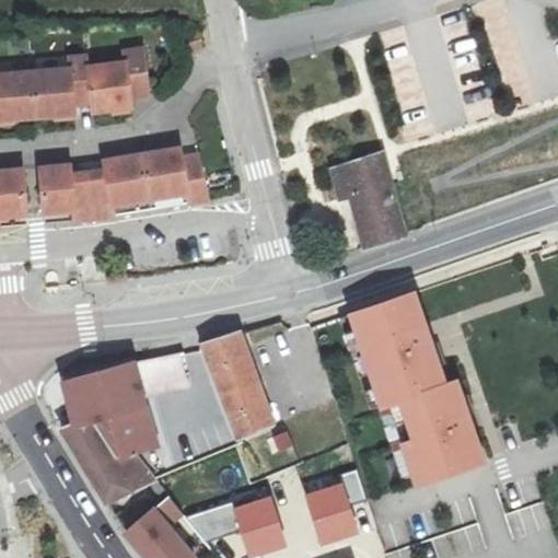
[(182,37),(184,49),(202,45),(199,33),(182,37)]
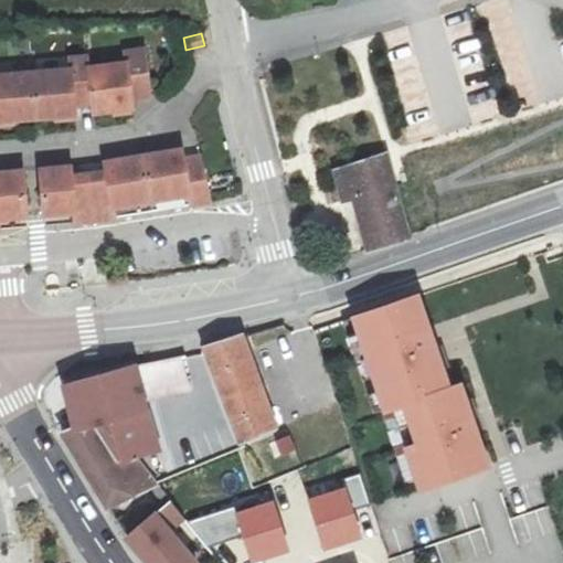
[(28,72),(36,117),(45,116),(84,113),(84,105),(103,103),(104,110),(144,106),(142,95),(162,94),(155,44),(135,46),(137,61),(97,64),(96,55),(78,55),(78,66),(28,72)]
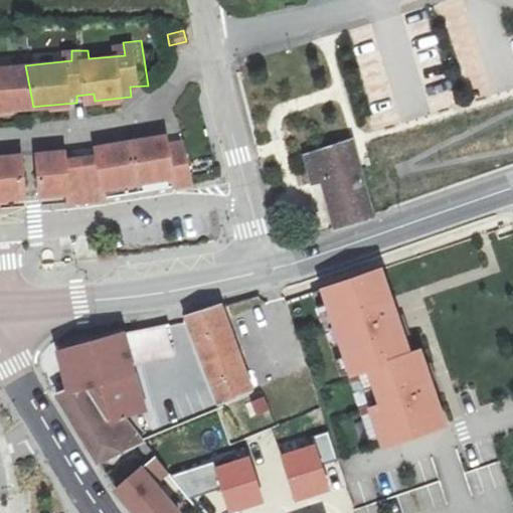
[(5,110),(33,107),(25,65),(2,68),(1,56),(0,56),(0,100),(4,101),(5,110)]
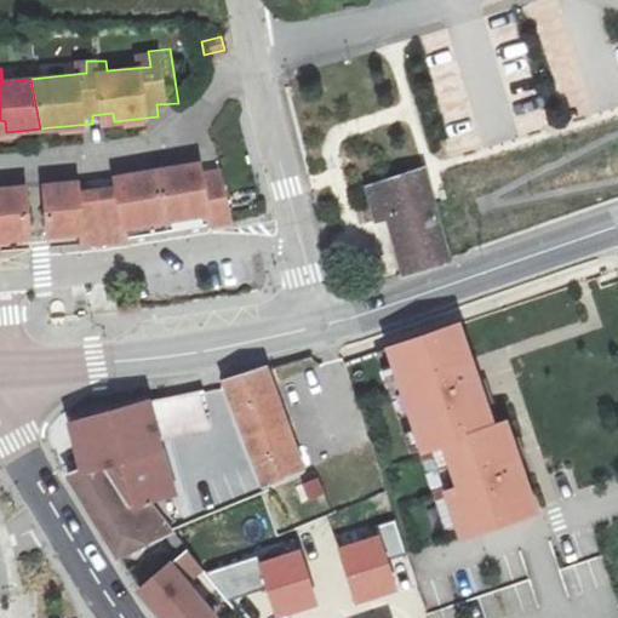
[(406,267),(453,251),(423,158),(314,186),(331,246),(345,241),(342,228),(390,216),(406,267)]
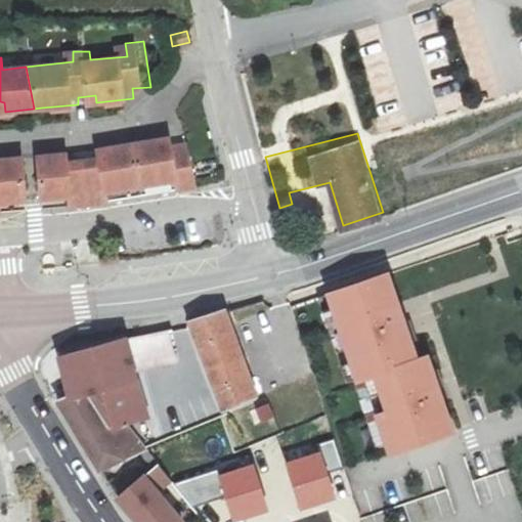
[(111,200),(116,199),(115,190),(186,177),(187,185),(206,182),(199,143),(181,146),(179,138),(143,143),(106,148),(107,157),(76,162),(75,153),(47,155),(51,198),(77,196),(78,204),(111,200)]
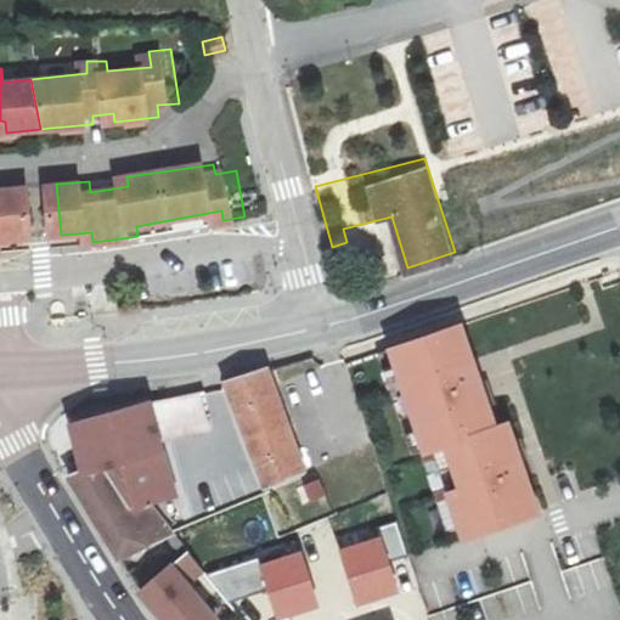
[(0,249),(6,249),(6,238),(40,236),(35,185),(1,189),(1,199),(0,199),(0,249)]
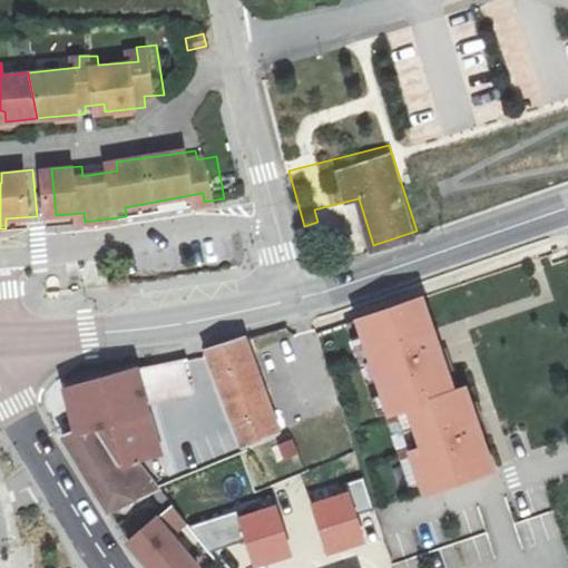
[(125,207),(126,216),(204,202),(203,193),(125,207)]
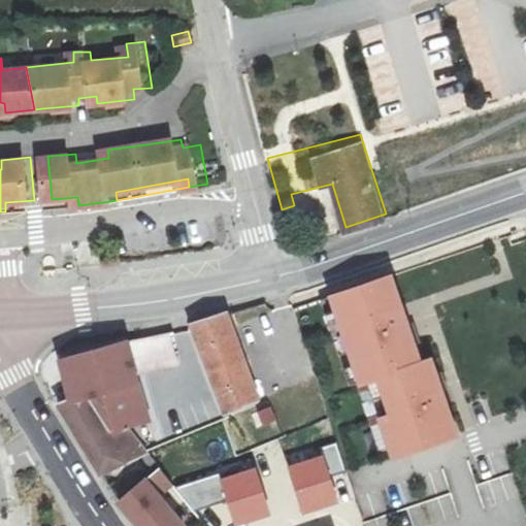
[(5,202),(5,211),(35,208),(34,200),(5,202)]
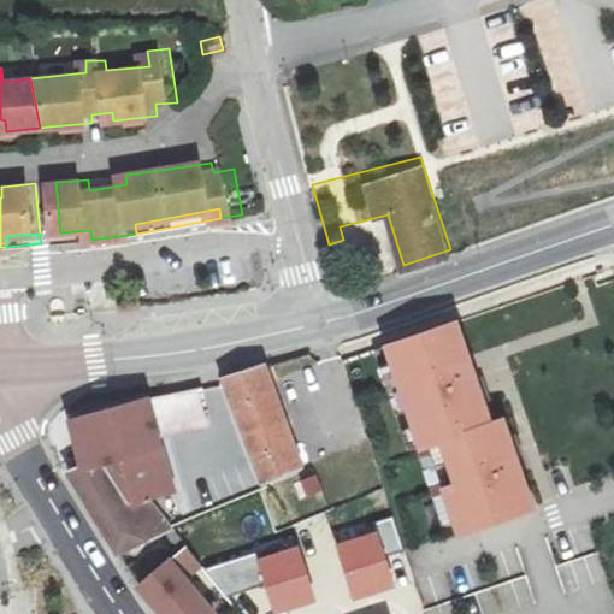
[(114,295),(117,312),(136,310),(134,294),(114,295)]
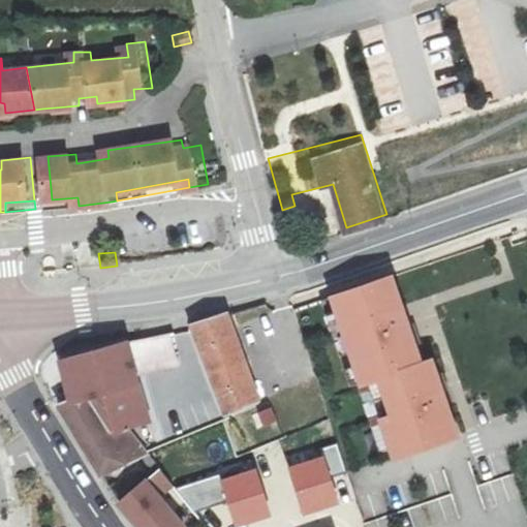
[(417,364),(390,277),(330,297),(358,384),(365,382),(390,458),(454,437),(428,361),(417,364)]
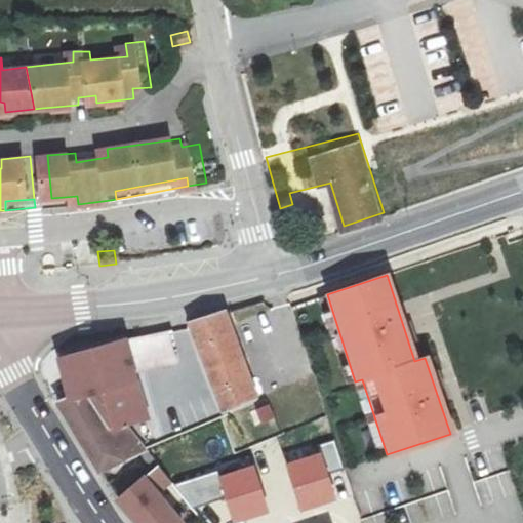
[(226,309),(192,323),(224,411),(257,399),(226,309)]
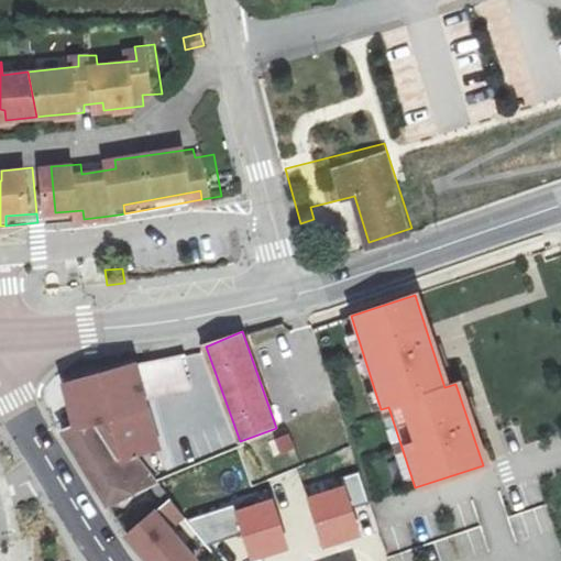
[(150,359),(161,398),(198,386),(186,349),(150,359)]
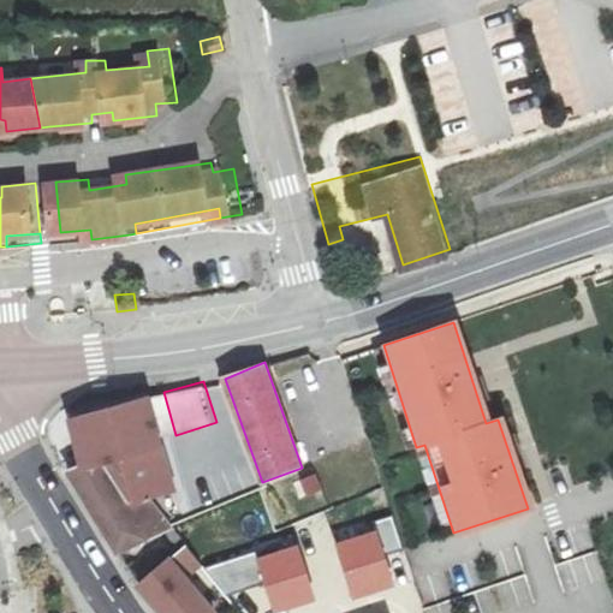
[(195,509),(176,435),(164,392),(66,418),(78,463),(129,450),(143,493),(155,495),(170,518),(195,509)]
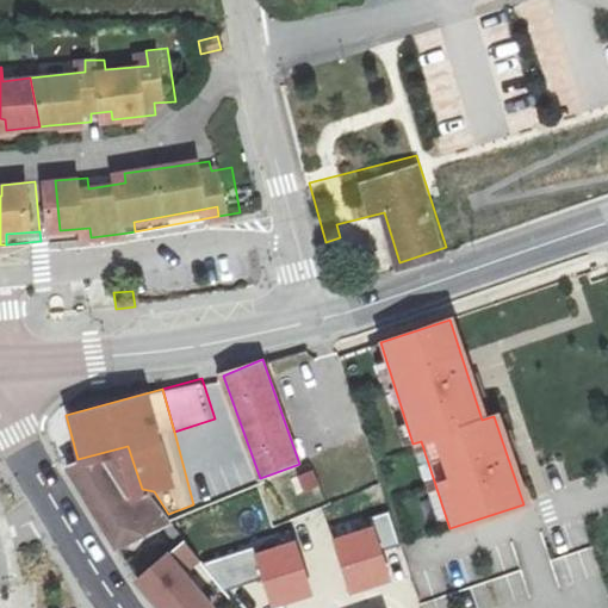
[(137,526),(168,514),(154,491),(142,489),(128,446),(78,459),(63,464),(111,547),(140,537),(137,526)]
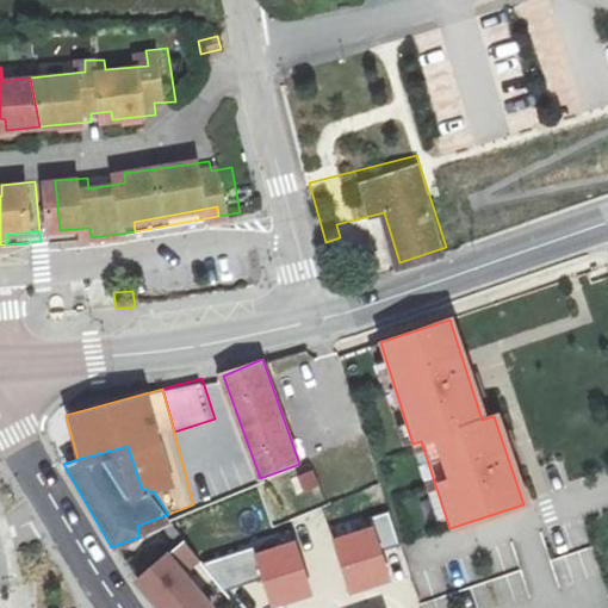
[(311,467),(291,476),(298,492),(317,485),(311,467)]
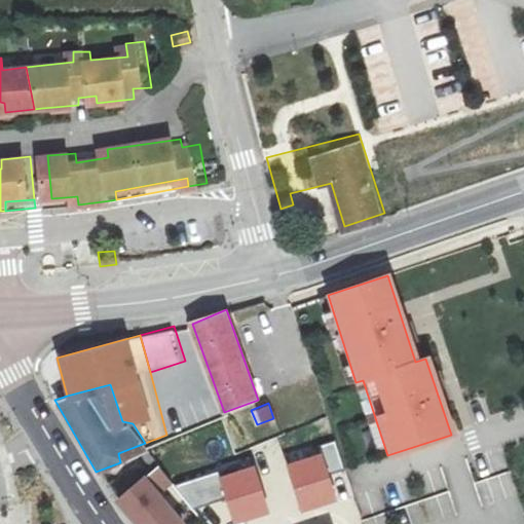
[(286,463),(300,509),(334,498),(325,471),(341,465),(333,439),(316,444),(320,453),(286,463)]
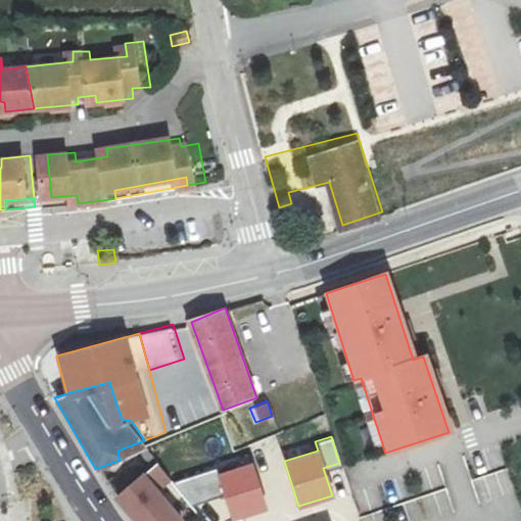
[(232,518),(265,508),(249,462),(217,472),(216,468),(170,482),(187,502),(223,490),(232,518)]
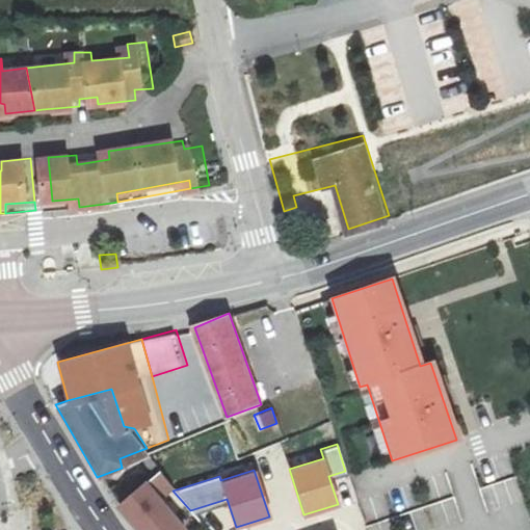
[(118,505),(138,529),(184,529),(185,529),(159,499),(170,487),(157,472),(118,505)]
